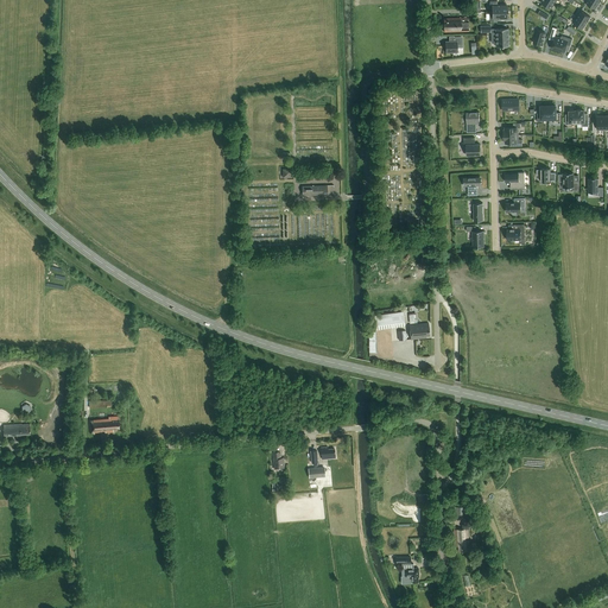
[(498,5),(498,1),(489,1),(489,5),(491,5),(491,12),(493,12),(507,12),(507,5),(498,5)]
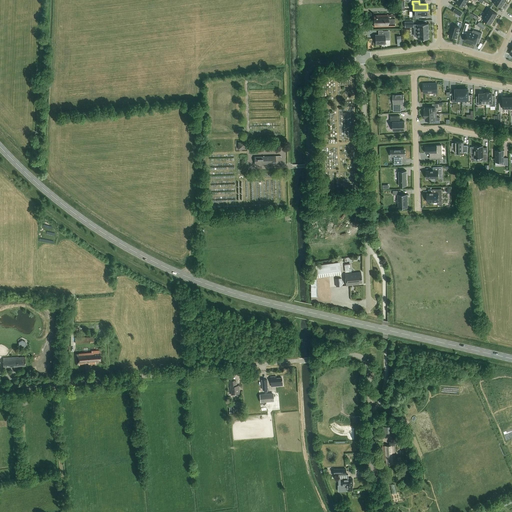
[(486,14),(494,20),(497,14),(489,9),(486,14)]
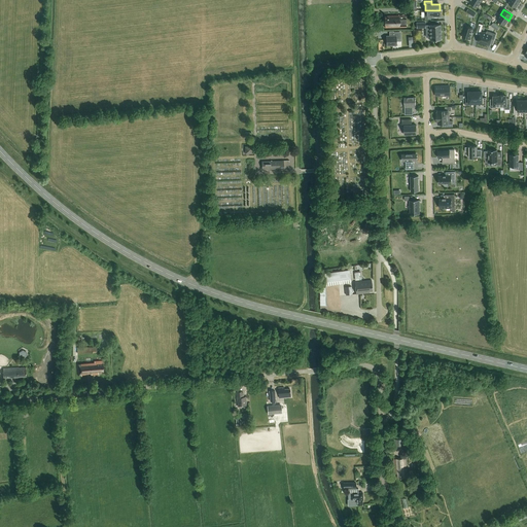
[(440,10),(427,10),(425,10),(424,10),(424,20),(431,20),(431,16),(440,16),(440,10)]
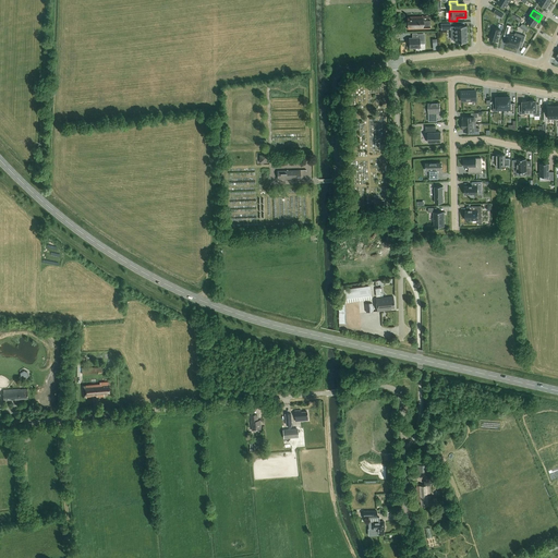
[(525,21),(535,27),(538,22),(530,15),(525,21)]
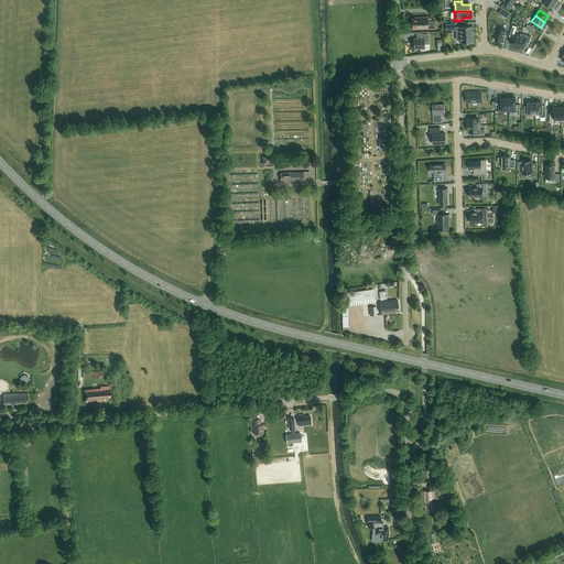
[(426,21),(426,18),(435,18),(435,17),(419,17),(419,20),(415,20),(415,19),(414,19),(414,20),(411,20),(412,28),(415,28),(416,29),(435,29),(435,21),(426,21)]
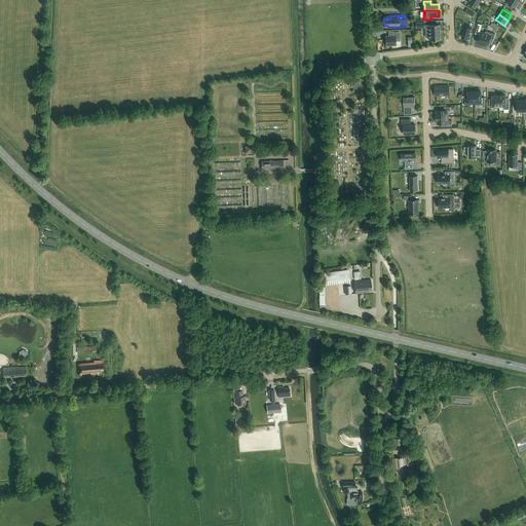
[(424,23),(415,23),(415,28),(424,28),(428,28),(428,33),(425,33),(425,37),(428,37),(428,40),(440,40),(440,25),(428,25),(428,26),(424,26),(424,23)]
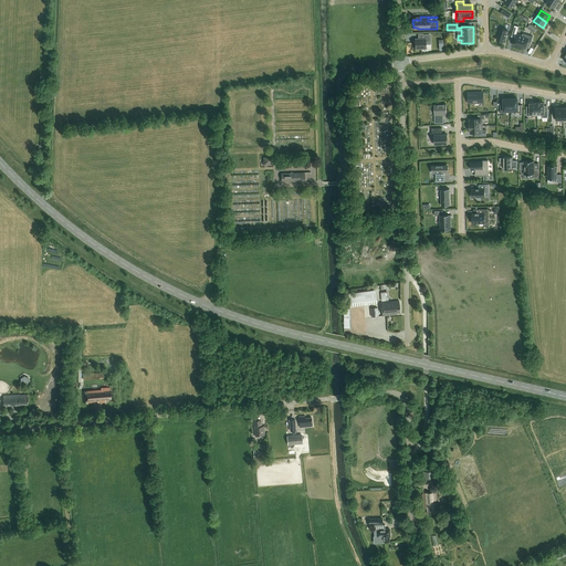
[(514,45),(519,46),(523,33),(522,35),(516,34),(519,27),(514,25),(511,37),(515,38),(513,44),(514,44),(514,45)]
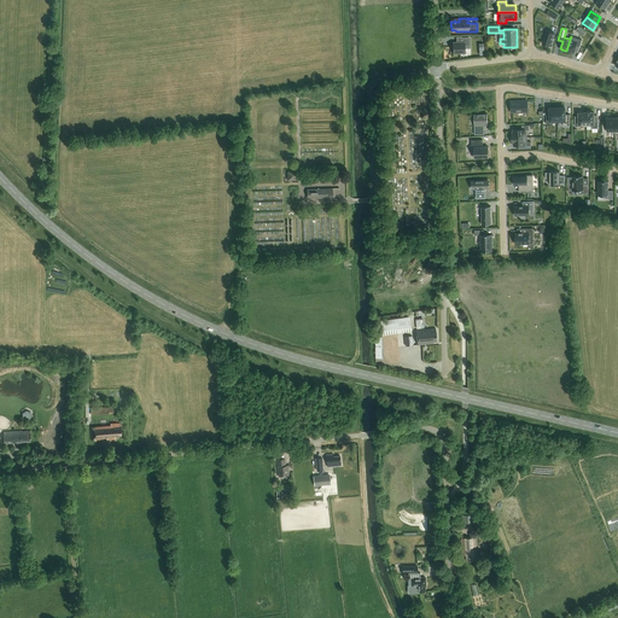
[(551,46),(554,33),(546,30),(542,44),(551,46)]
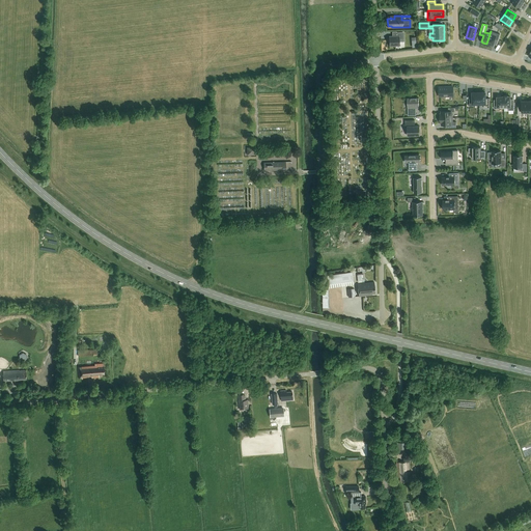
[(500,34),(491,31),(486,44),(492,46),(492,45),(493,46),(495,39),(498,40),(500,34)]
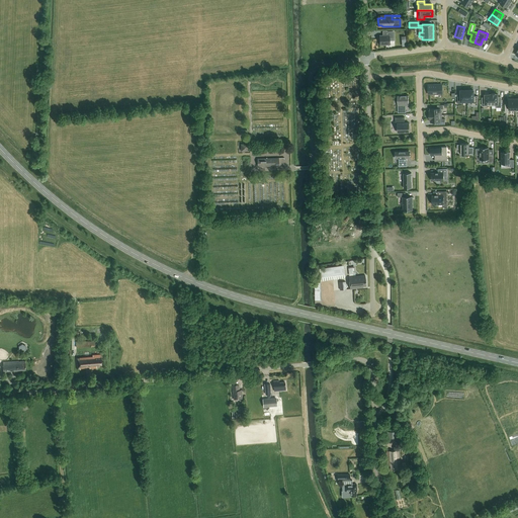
[(387,35),(382,35),(379,35),(379,46),(390,46),(390,38),(393,38),(393,31),(387,31),(387,35)]
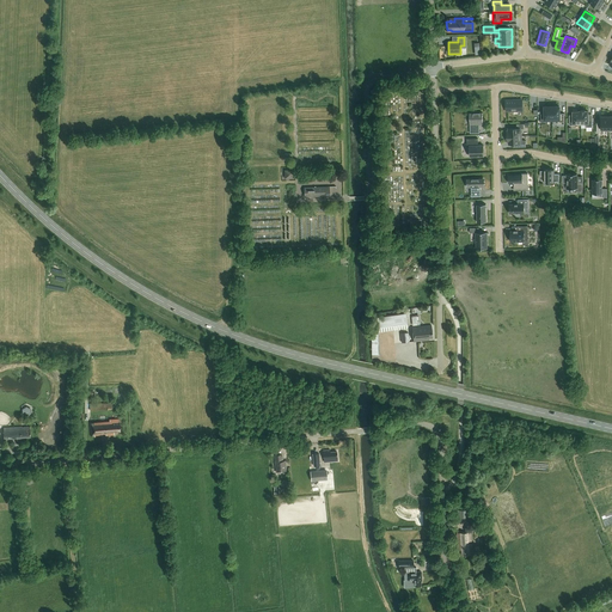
[(506,101),(506,111),(522,110),(521,99),(506,101)]
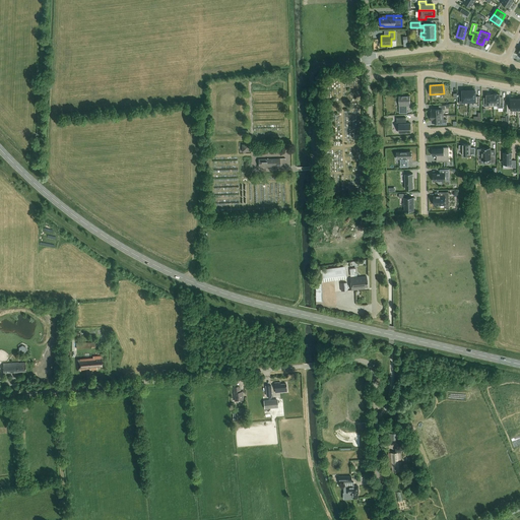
[(465,90),(465,89),(462,89),(462,96),(459,96),(460,105),(463,105),(463,102),(469,102),(469,90),(465,90)]
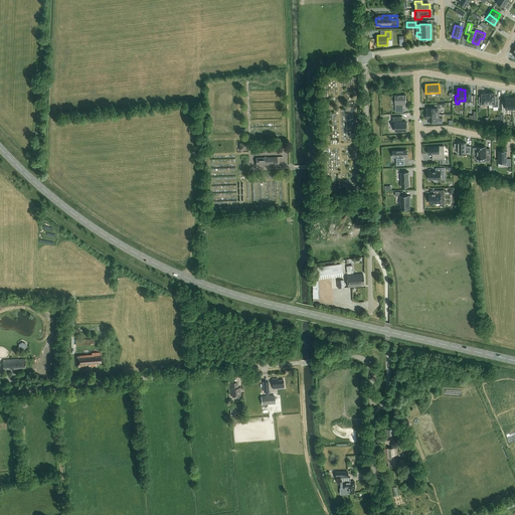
[(469,102),(469,105),(475,105),(475,96),(471,96),(471,90),(467,90),(467,89),(465,89),(465,90),(465,101),(465,102),(469,102)]
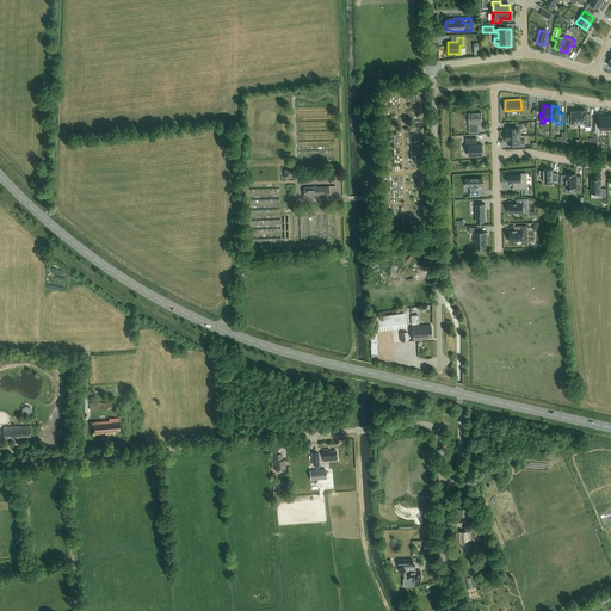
[(580,124),(579,111),(576,111),(576,110),(572,110),(572,115),(572,118),(568,118),(568,124),(580,124)]
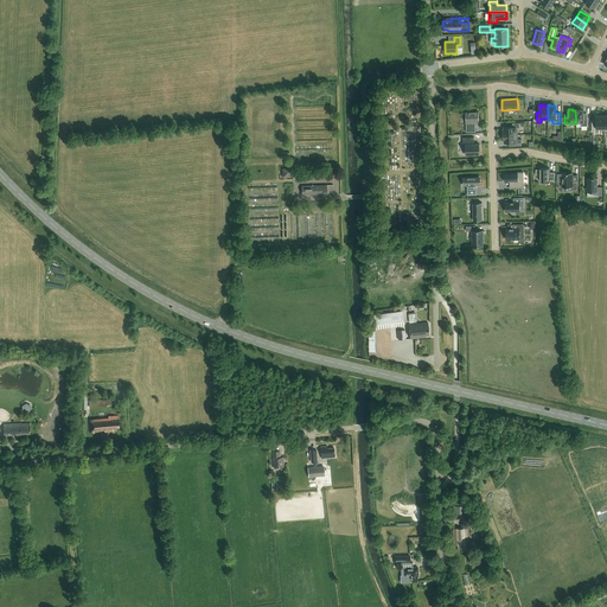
[(576,123),(581,123),(581,126),(587,126),(587,116),(583,116),(583,110),(580,110),(575,110),(576,123)]
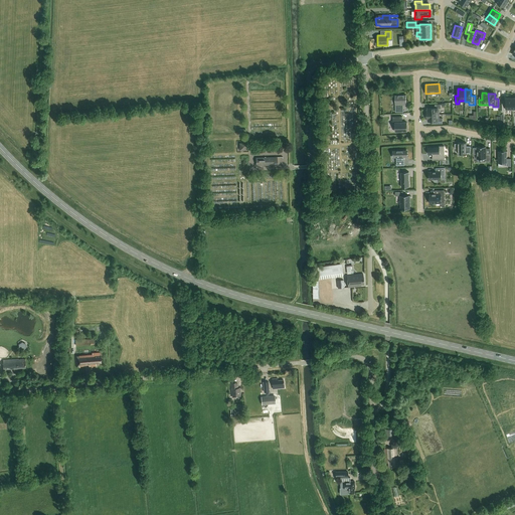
[(403,103),(406,103),(406,95),(395,95),(395,112),(403,112),(403,103)]
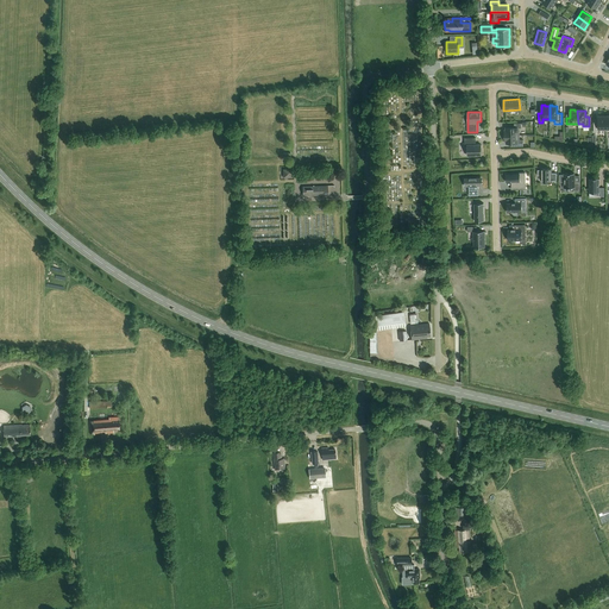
[(598,131),(606,131),(606,115),(604,115),(598,115),(598,121),(594,121),(594,132),(598,132),(598,131)]
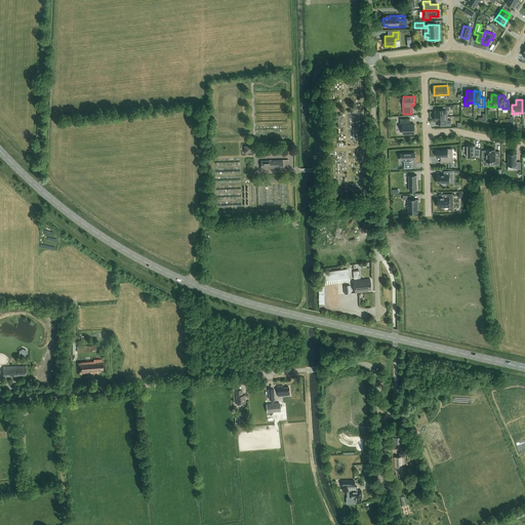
[(435,117),(448,117),(448,110),(449,110),(449,107),(443,107),(443,110),(436,110),(436,112),(435,112),(435,117)]
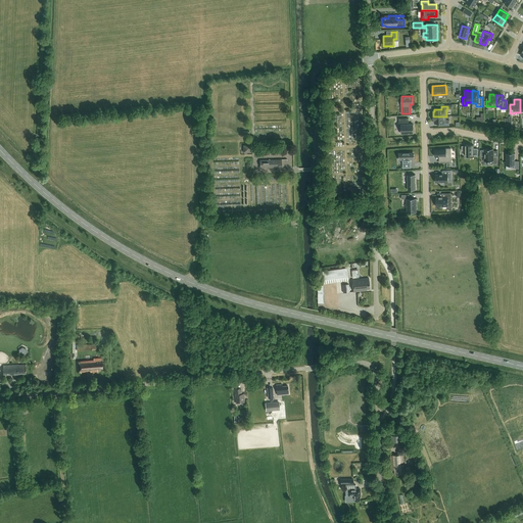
[(446,120),(446,116),(433,116),(433,121),(434,121),(434,123),(443,123),(443,126),(449,126),(449,120),(446,120)]
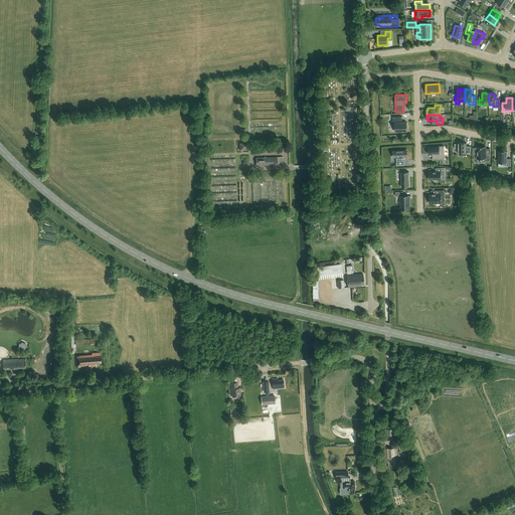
[(402,117),(392,117),(392,123),(394,123),(395,132),(396,132),(396,133),(400,133),(399,132),(407,131),(406,123),(402,123),(402,117)]
